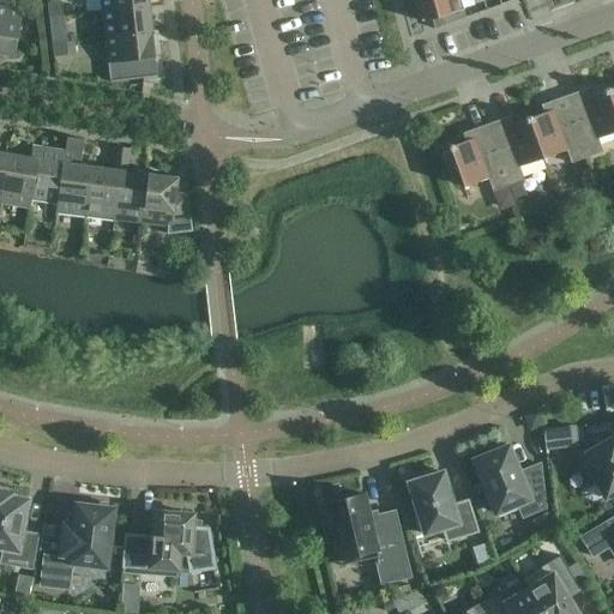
[(101,0),(103,12),(150,6),(149,0),(101,0)]
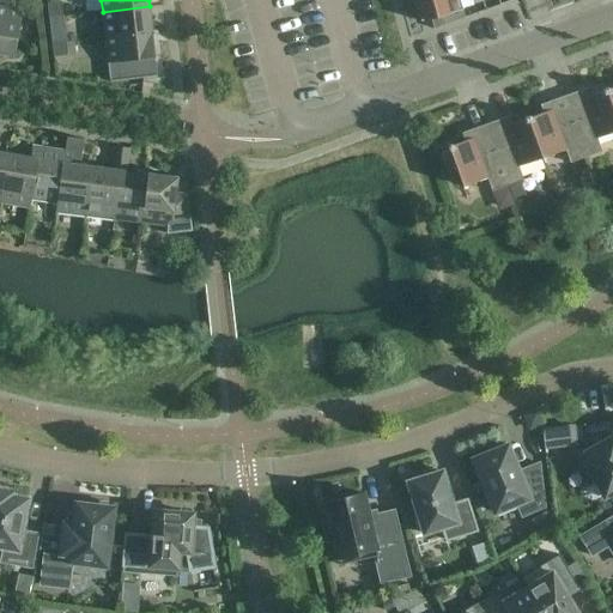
[(460,0),(416,0),(422,23),(431,20),(462,11),(463,11),(460,0)]
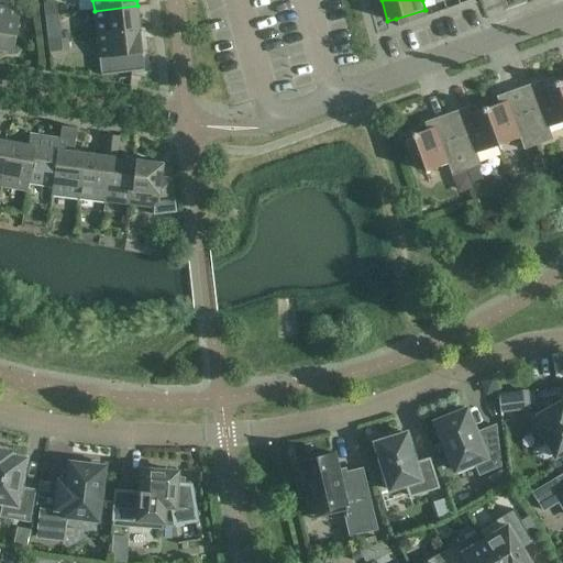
[(45,17),(58,15),(56,2),(44,4),(45,17)]
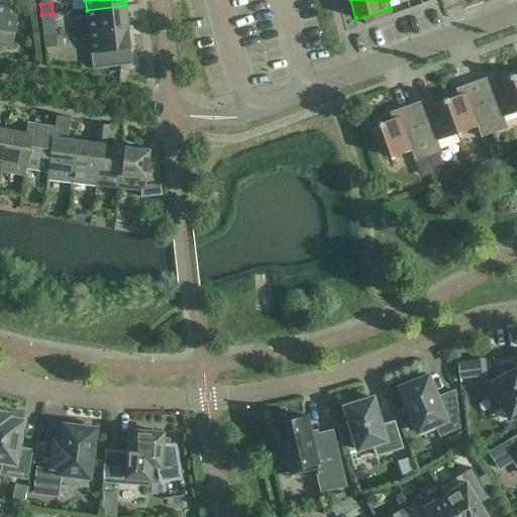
[(0,5),(0,45),(12,48),(19,9),(0,5)]
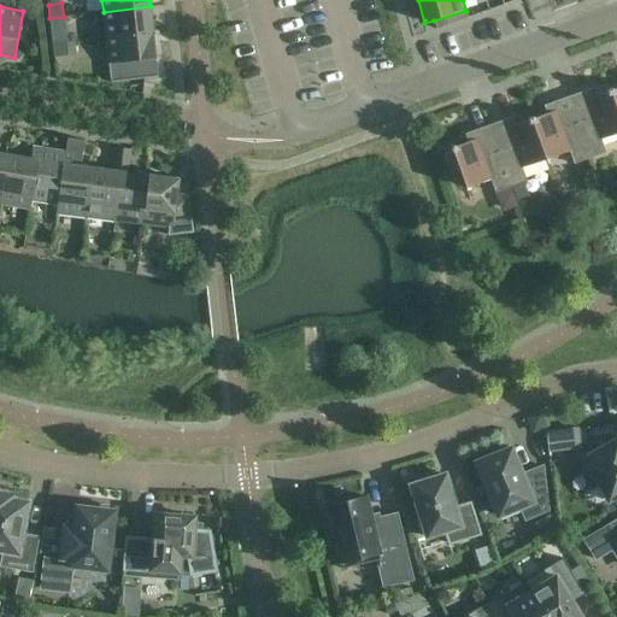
[(104,12),(106,37),(153,33),(151,6),(104,12)]
